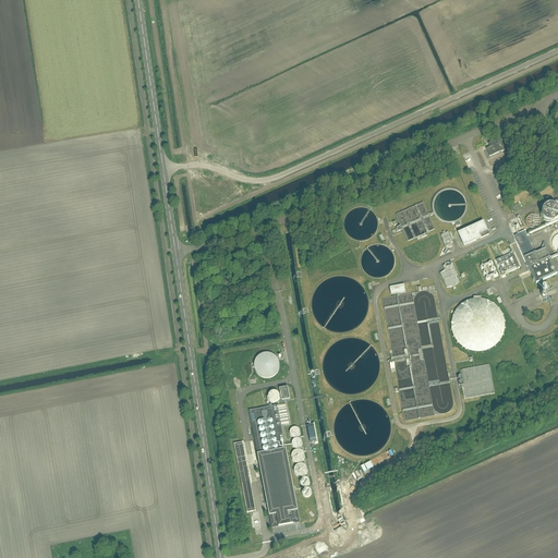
[(505,152),(499,140),(495,142),(490,144),(492,147),(485,149),(489,158),(500,153),(505,152)]
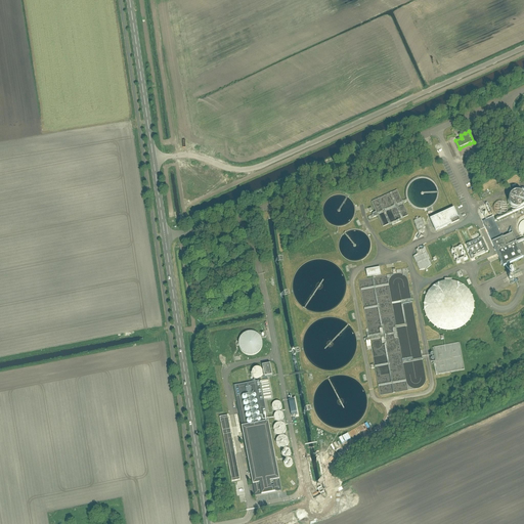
[(374,218),(380,216),(385,226),(408,214),(396,190),(375,202),(378,209),(372,213),(374,218)]
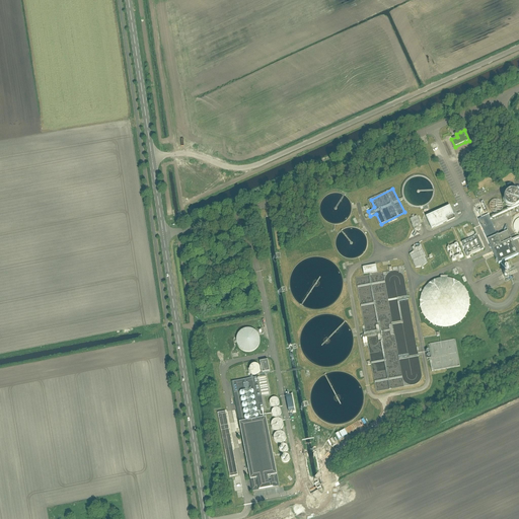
[(518,195),(518,194),(516,193),(515,192),(513,192),(512,191),(510,192),(508,192),(507,193),(506,194),(505,196),(504,197),(504,199),(504,200),(504,202),(504,203),(505,205),(506,206),(507,207),(509,208),(511,208),(513,208),(514,208),(516,207),(517,207),(518,206),(518,205),(518,204),(518,195)]
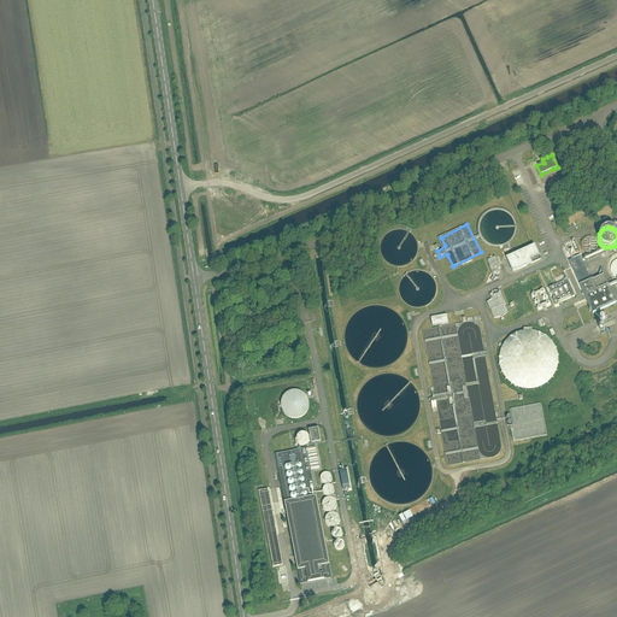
[(597,248),(597,246),(597,245),(597,244),(595,241),(594,240),(593,240),(592,239),(591,239),(588,239),(586,240),(583,241),(583,242),(582,244),(582,245),(582,247),(582,248),(582,250),(583,251),(585,252),(586,253),(587,253),(588,254),(589,254),(592,253),(593,253),(594,252),(595,252),(595,251),(597,250),(597,248)]
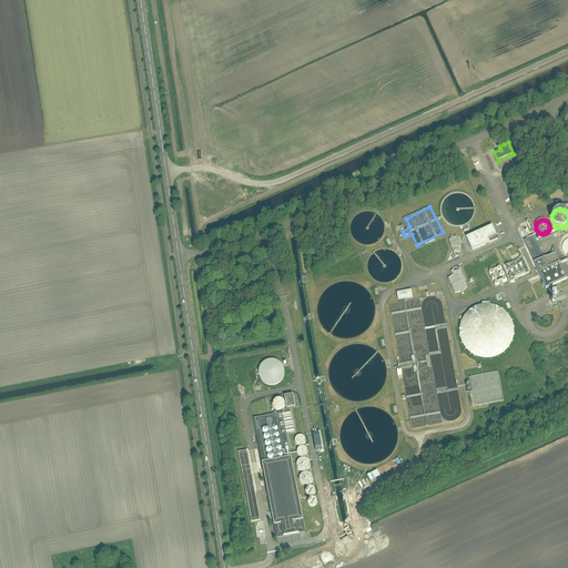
[(470,236),(466,239),(472,251),(476,250),(488,243),(487,240),(495,235),(492,227),(470,236)]
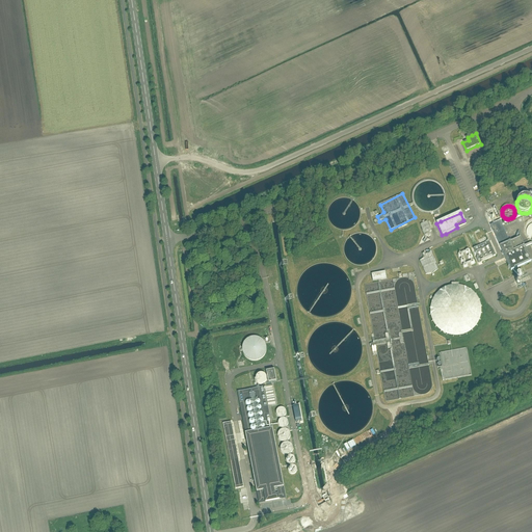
[(430,233),(431,232),(427,222),(425,223),(424,221),(422,222),(423,224),(420,225),(422,230),(425,239),(426,239),(426,237),(428,236),(428,237),(430,236),(429,233),(430,233)]
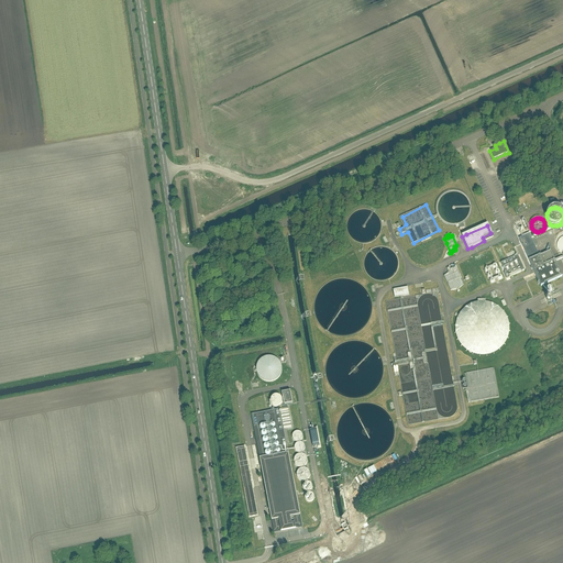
[(518,239),(540,287),(562,277),(550,252),(541,256),(540,254),(538,255),(529,234),(518,239)]
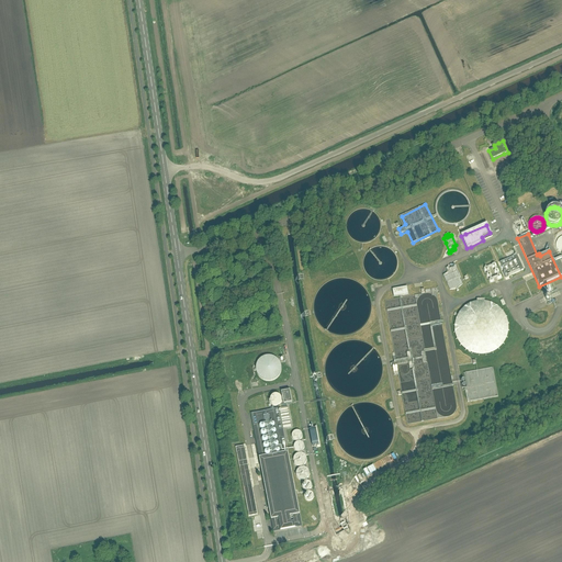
[(502,262),(508,278),(524,271),(517,256),(502,262)]
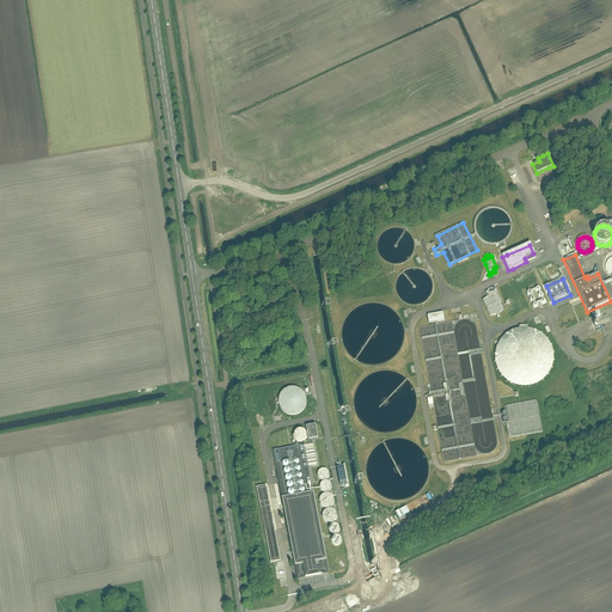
[(483,301),(490,317),(496,316),(497,318),(500,317),(499,314),(503,311),(501,304),(501,303),(495,288),(494,289),(495,292),(489,294),(489,292),(485,293),(488,298),(487,298),(483,301)]
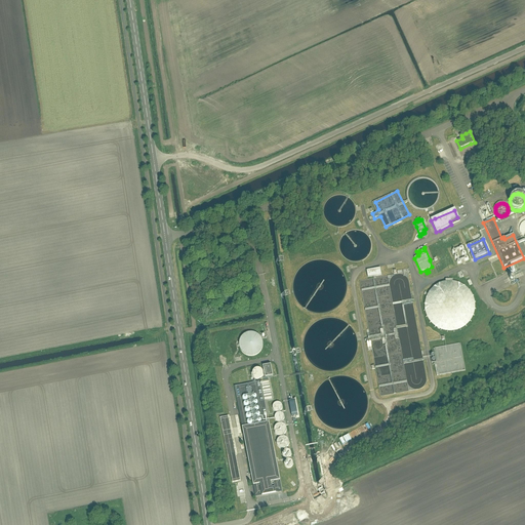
[(379,269),(366,271),(367,278),(369,278),(380,276),(379,269)]
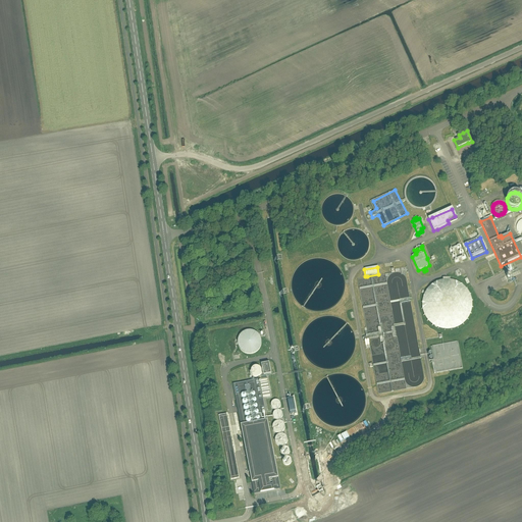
[(472,308),(472,305),(472,303),(471,301),(471,298),(470,296),(469,294),(467,291),(466,290),(464,286),(462,285),(460,283),(457,282),(455,281),(452,280),(450,280),(447,280),(442,280),(440,281),(437,282),(434,283),(432,284),(430,286),(428,289),(426,292),(424,295),(423,297),(422,301),(422,304),(422,306),(422,308),(423,311),(423,313),(424,316),(426,319),(428,321),(430,323),(431,325),(434,326),(437,328),(438,329),(442,329),(445,330),(448,330),(452,329),(455,329),(457,328),(461,326),(463,324),(465,323),(466,321),(467,319),(469,317),(470,315),(471,311),(472,308)]
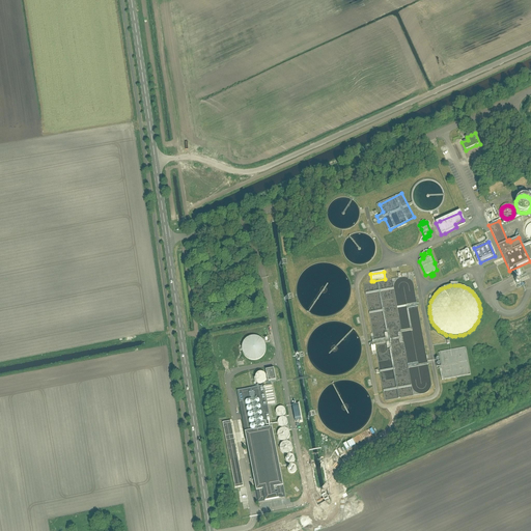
[(252,361),(253,361),(254,361),(255,361),(256,361),(257,360),(258,360),(259,360),(260,359),(261,358),(262,357),(263,357),(263,356),(264,355),(264,354),(266,353),(266,352),(266,351),(266,350),(266,348),(266,347),(266,346),(266,345),(266,344),(264,343),(264,342),(263,341),(262,340),(261,339),(260,339),(260,338),(259,338),(258,337),(257,337),(256,337),(255,336),(254,336),(253,336),(252,337),(251,337),(250,337),(249,338),(248,338),(247,339),(246,339),(245,340),(245,341),(244,341),(244,342),(243,343),(243,344),(242,345),(242,346),(242,347),(242,348),(242,350),(242,351),(242,352),(243,353),(243,354),(244,355),(244,356),(245,357),(246,358),(247,359),(248,359),(249,360),(250,360),(251,360),(252,361)]
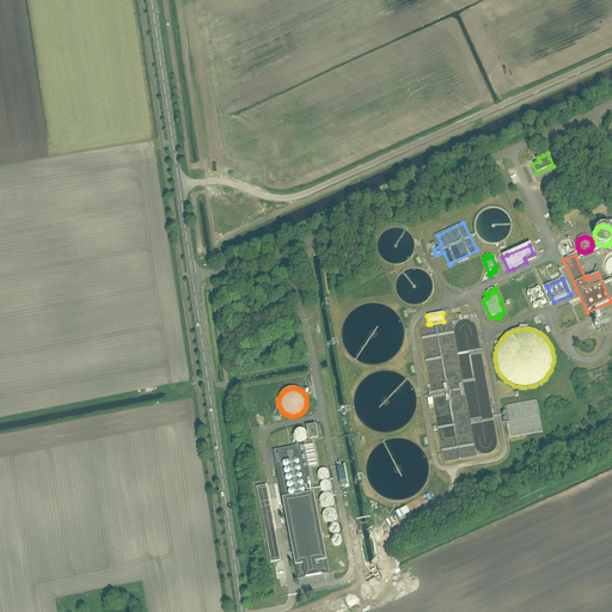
[(506,423),(509,439),(543,433),(537,402),(505,407),(508,422),(506,423)]
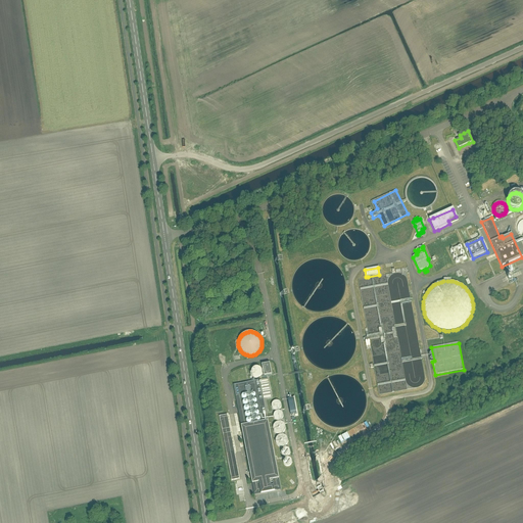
[(264,376),(272,375),(270,364),(262,365),(264,376)]
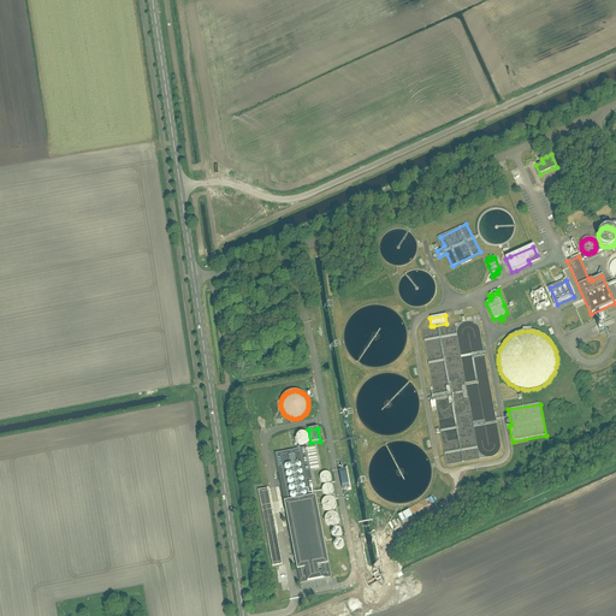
[(296,439),(296,440),(296,442),(297,443),(298,444),(300,445),(301,445),(302,445),(303,445),(304,445),(306,445),(306,444),(307,444),(307,443),(308,443),(308,442),(308,440),(309,440),(309,439),(309,438),(308,438),(308,437),(308,436),(307,436),(307,434),(306,434),(306,433),(304,433),(303,433),(302,433),(301,433),(300,433),(298,434),(297,436),(296,437),(296,438),(296,439)]
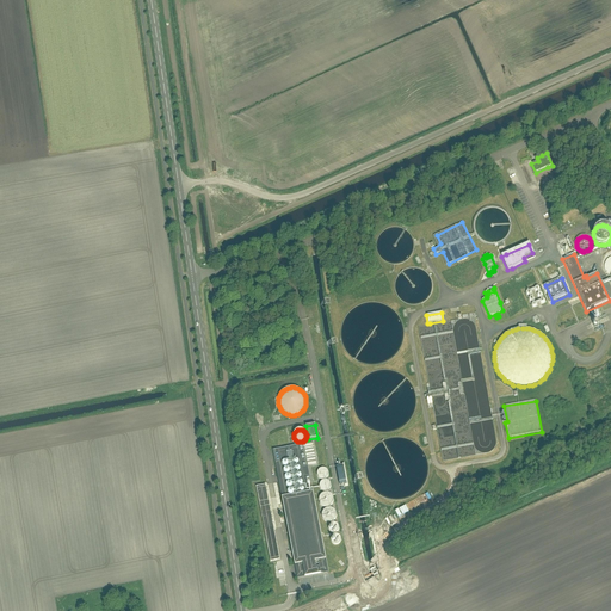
[(283,504),(284,510),(287,523),(297,578),(327,573),(328,572),(308,466),(316,464),(312,439),(303,442),(303,444),(272,450),(276,468),(279,482),(283,504)]
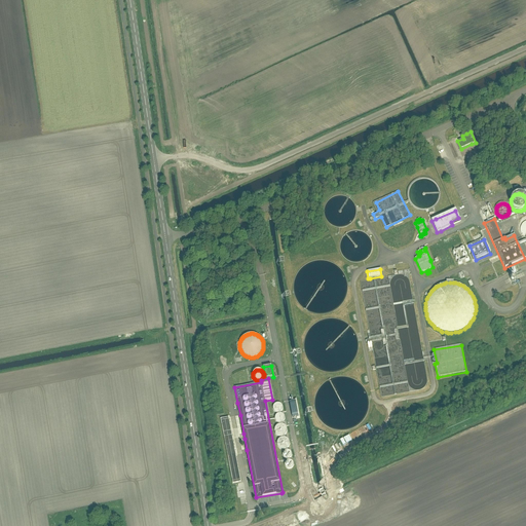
[(283,409),(283,408),(283,407),(283,406),(282,406),(282,405),(280,405),(280,404),(279,404),(278,404),(277,404),(276,404),(275,404),(275,405),(274,405),(274,406),(273,406),(273,407),(273,408),(273,409),(273,410),(273,411),(274,411),(274,412),(275,412),(275,413),(276,413),(277,413),(278,413),(279,413),(280,413),(280,412),(282,412),(282,411),(283,411),(283,410),(283,409)]
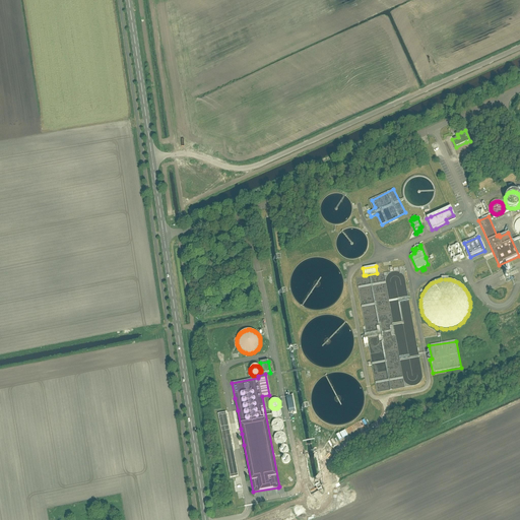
[(272,413),(272,414),(272,415),(272,416),(273,416),(273,417),(274,417),(274,418),(275,418),(276,418),(277,418),(278,418),(279,418),(279,417),(280,417),(280,416),(281,416),(281,415),(281,414),(281,413),(281,412),(281,411),(280,411),(280,410),(279,410),(279,409),(278,409),(277,409),(276,409),(275,409),(274,409),(274,410),(273,410),(273,411),(272,411),(272,412),(272,413)]
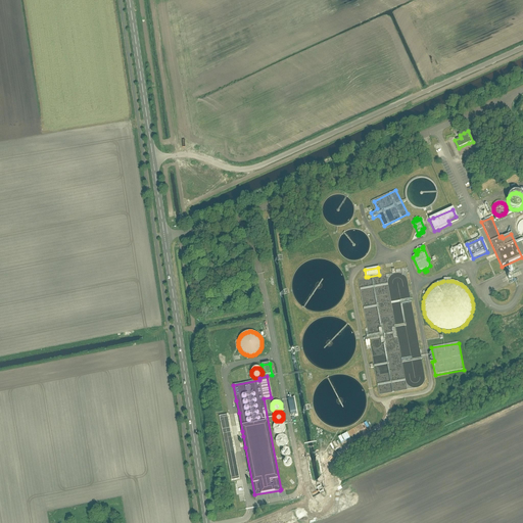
[(239,479),(228,416),(220,417),(232,481),(239,479)]
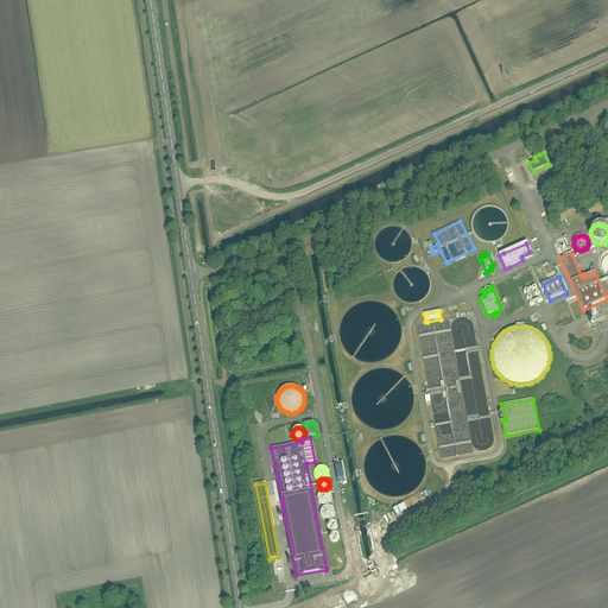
[(323,505),(324,505),(325,505),(327,505),(327,504),(328,504),(329,504),(329,502),(330,502),(330,501),(331,500),(331,499),(331,498),(331,496),(331,495),(331,494),(330,494),(330,493),(330,492),(329,492),(328,491),(327,491),(325,491),(324,491),(323,491),(322,491),(321,491),(321,492),(320,492),(320,493),(318,493),(318,494),(318,495),(317,495),(317,496),(317,498),(317,499),(318,500),(318,501),(320,502),(321,504),(322,504),(323,505)]
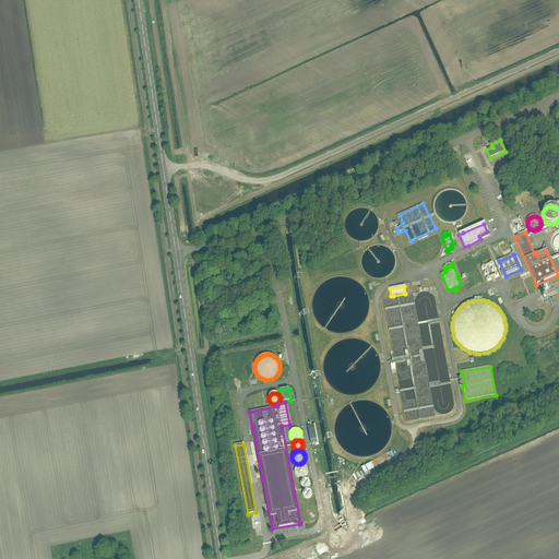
[(295,471),(295,472),(295,473),(295,474),(295,475),(296,475),(296,476),(297,476),(297,477),(298,477),(299,477),(300,478),(301,478),(302,478),(302,477),(304,477),(305,477),(306,476),(306,475),(307,475),(307,474),(308,473),(308,472),(308,471),(308,470),(307,470),(307,468),(307,467),(306,467),(306,466),(305,466),(305,465),(304,465),(302,465),(301,465),(300,465),(299,465),(298,465),(297,466),(296,466),(296,467),(295,468),(295,470),(295,471)]
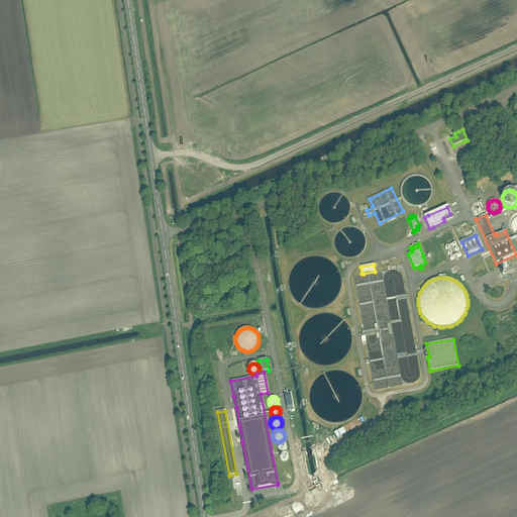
[(282,451),(283,451),(284,451),(285,451),(285,450),(286,450),(286,449),(287,449),(287,448),(287,447),(287,446),(287,445),(286,445),(286,444),(285,443),(284,443),(284,442),(283,442),(282,442),(281,442),(281,443),(280,443),(279,444),(279,445),(278,445),(278,446),(278,447),(278,448),(278,449),(279,449),(279,450),(280,450),(280,451),(281,451),(282,451)]
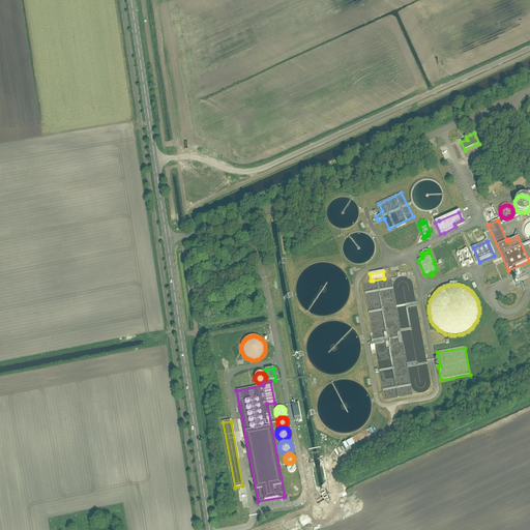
[(287,468),(287,469),(287,470),(288,471),(288,472),(289,472),(290,473),(291,473),(292,473),(293,473),(294,472),(295,472),(295,471),(295,470),(296,470),(296,469),(296,468),(296,467),(295,467),(295,466),(295,465),(294,465),(293,465),(293,464),(292,464),(291,464),(290,464),(290,465),(289,465),(288,465),(288,466),(287,467),(287,468)]
